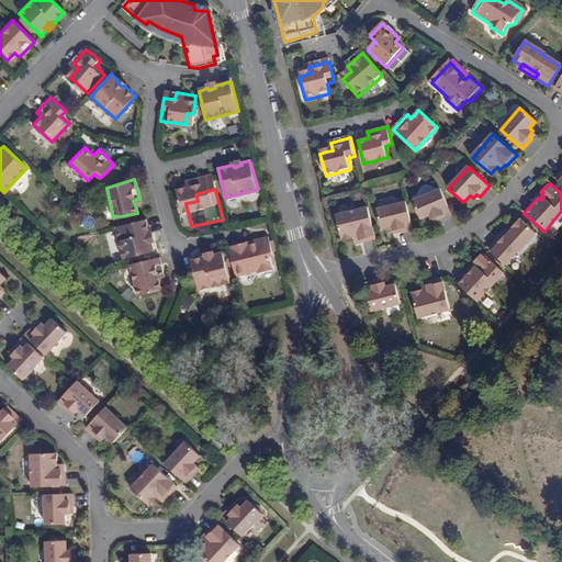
[(439,222),(452,215),(441,190),(414,201),(423,220),(430,216),(433,221),(438,218),(439,222)]
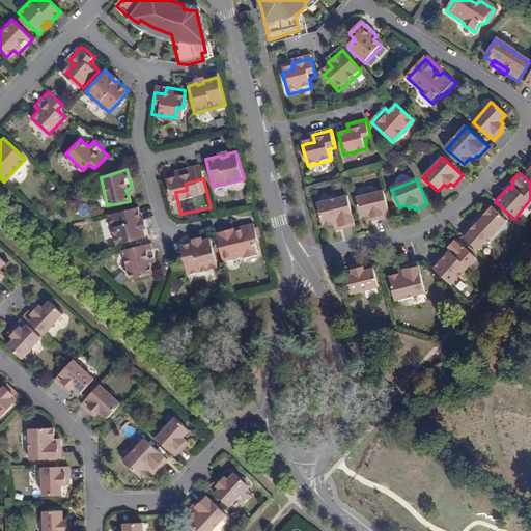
[(376,221),(390,218),(384,192),(357,198),(362,217),(370,215),(371,219),(375,218),(376,221)]
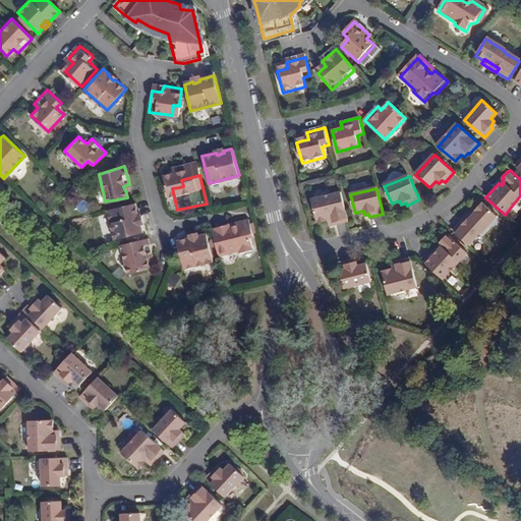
[(348,225),(347,218),(342,196),(312,205),(319,226),(327,224),(328,228),(333,226),(334,229),(348,225)]
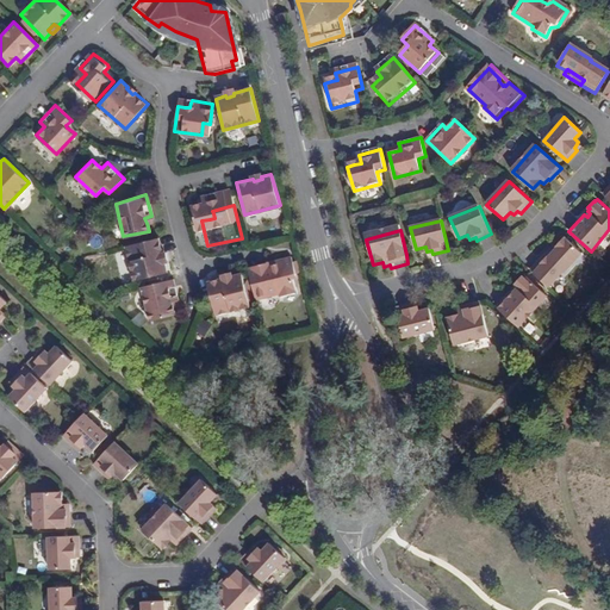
[(157,256),(160,256),(155,237),(124,246),(132,280),(165,273),(162,263),(159,265),(157,256)]
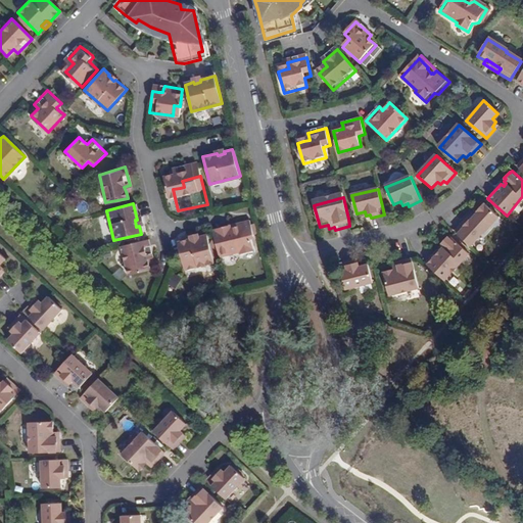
[(468,224),(465,222),(455,232),(470,246),(483,232),(484,234),(498,218),(484,204),(477,211),(478,214),(468,224)]
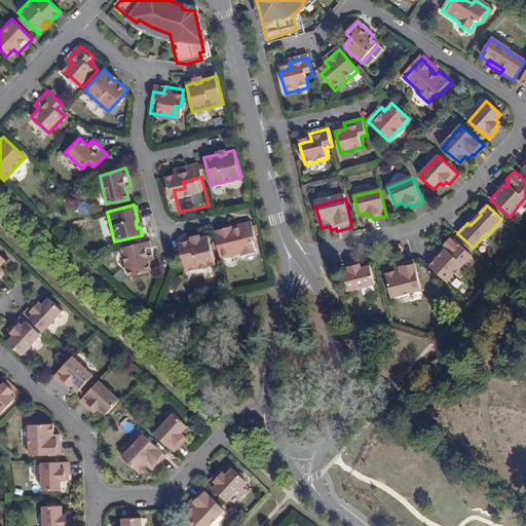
[(480,213),(478,211),(467,223),(471,225),(481,215),(480,213)]
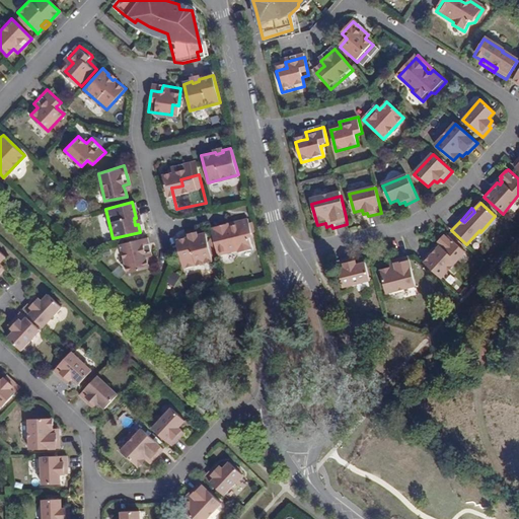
[(224,227),(211,230),(217,254),(237,249),(238,250),(251,247),(248,236),(251,232),(248,218),(232,222),(233,226),(225,229),(224,227)]
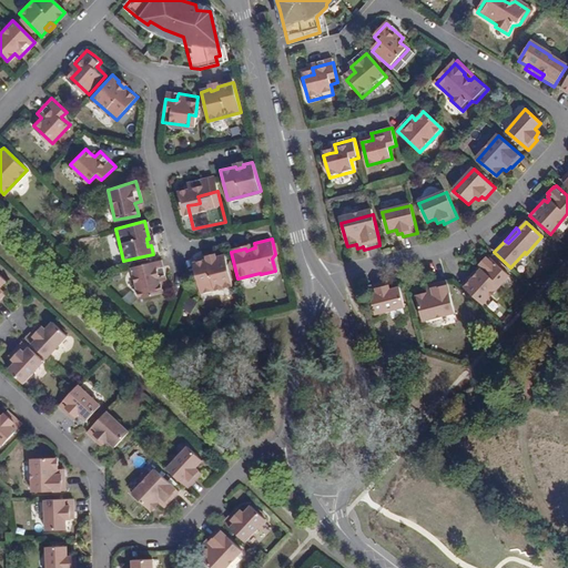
[(254,243),(231,249),(231,252),(245,249),(246,251),(255,247),(254,243)]
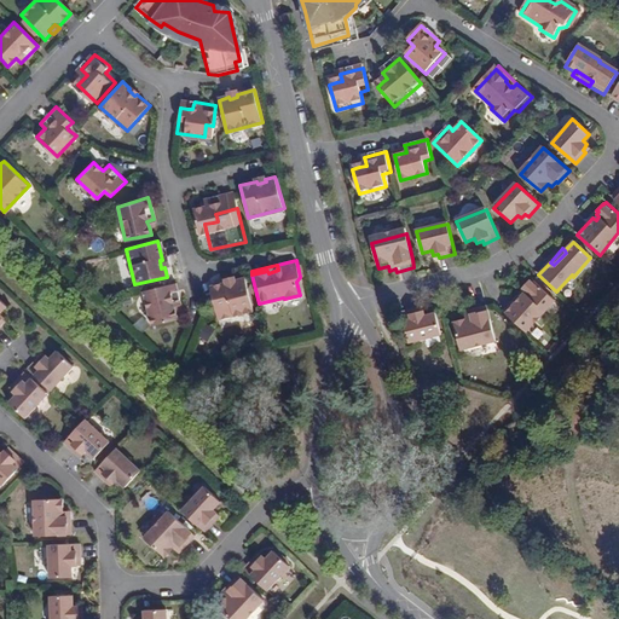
[(252,311),(243,279),(235,282),(235,283),(227,287),(226,284),(207,288),(215,320),(252,311)]
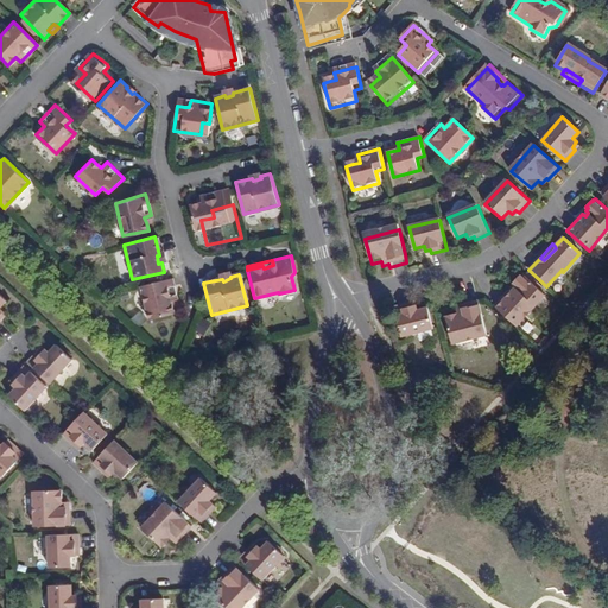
[(175,298),(177,298),(171,277),(139,285),(147,320),(172,312),(171,304),(170,299),(175,298)]
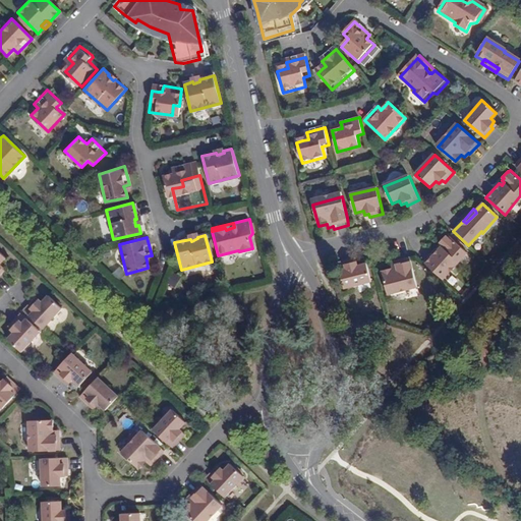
[(438,249),(425,264),(444,281),(468,253),(450,237),(448,239),(447,237),(442,242),(443,243),(441,246),(444,249),(441,252),(438,249)]
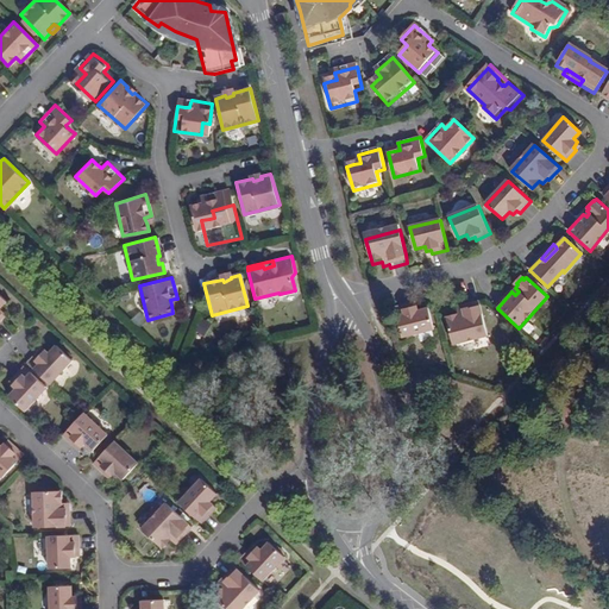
[(487,333),(478,301),(462,305),(463,308),(457,309),(458,313),(447,316),(453,343),(487,333)]
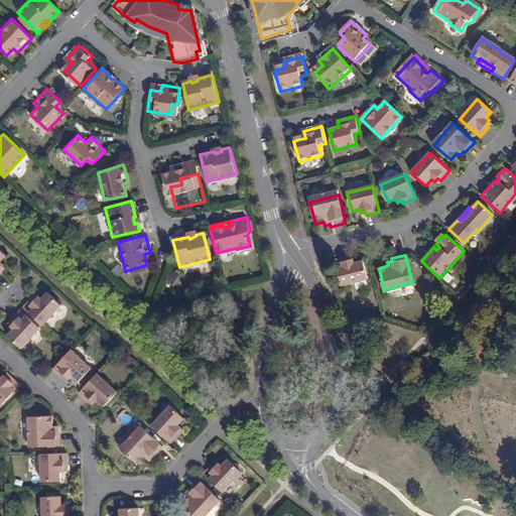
[(362,262),(354,264),(353,261),(349,262),(348,259),(335,262),(341,286),(367,280),(362,262)]
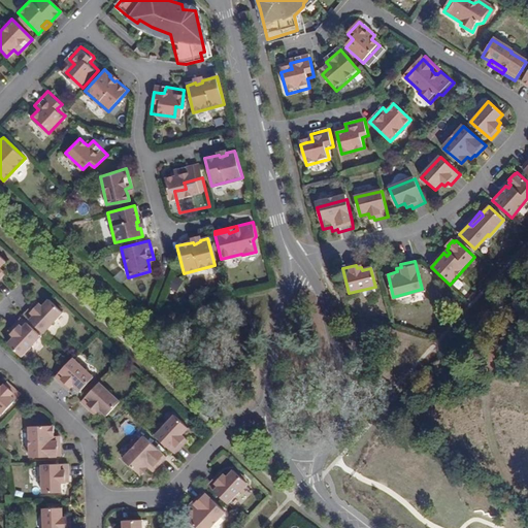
[(175,277),(169,286),(176,291),(183,282),(175,277)]
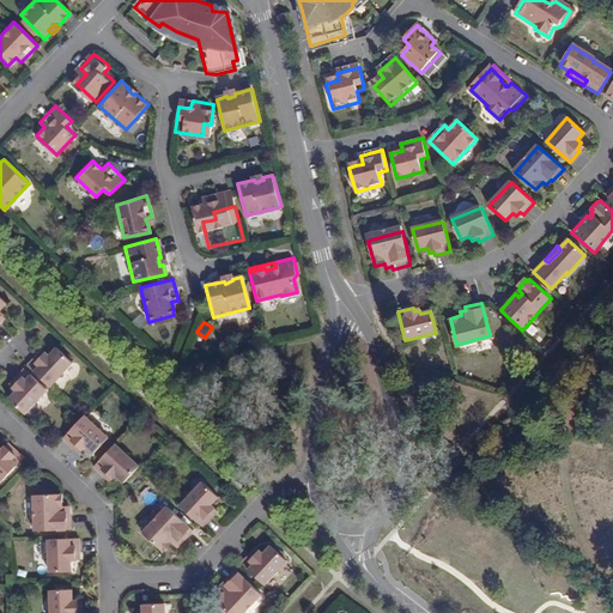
[(34,352),(23,363),(46,384),(67,360),(52,346),(44,353),(41,350),(36,353),(34,352)]
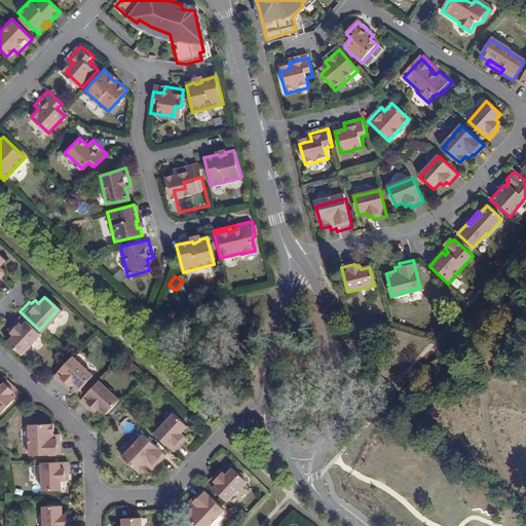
[(36,333),(16,315),(6,326),(8,328),(5,331),(8,334),(2,340),(17,353),(36,333)]
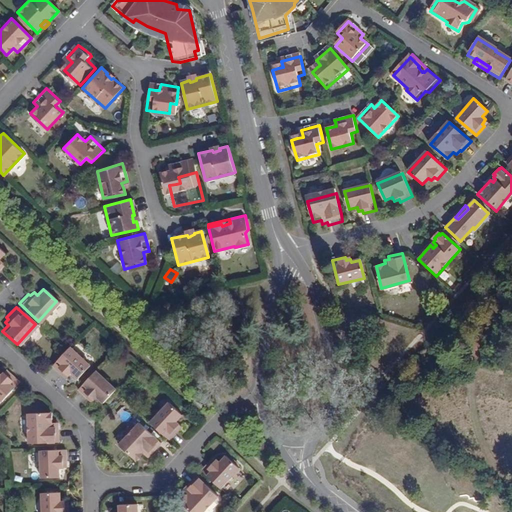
[(76,377),(89,363),(69,345),(67,347),(52,364),(61,373),(64,370),(68,374),(70,372),(76,377)]
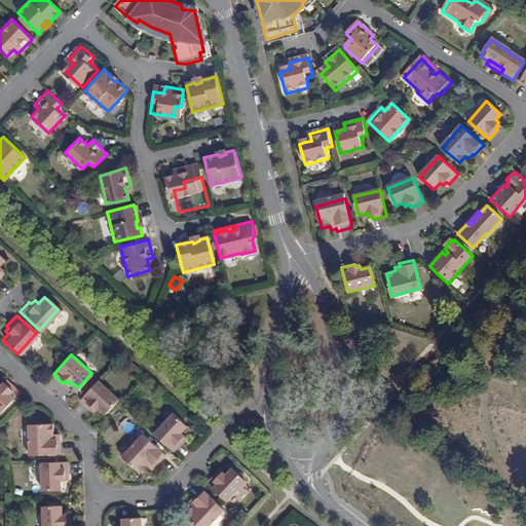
[(13,397),(7,391),(9,389),(5,386),(8,382),(0,375),(0,410),(0,411),(13,397)]
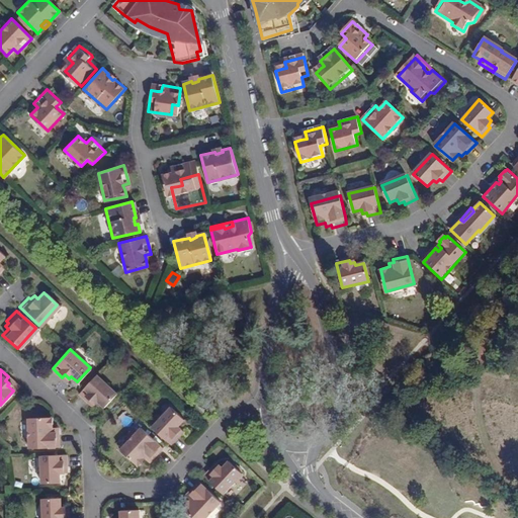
[(102,406),(116,392),(96,372),(78,393),(87,402),(89,399),(93,403),(96,400),(102,406)]
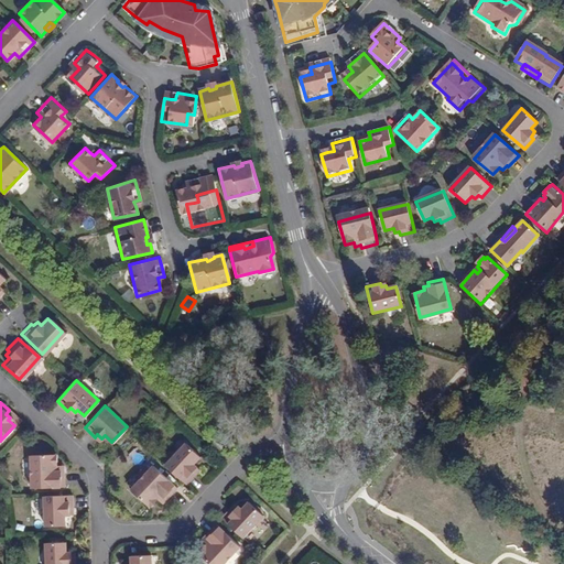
[(184,442),(163,464),(184,483),(195,472),(192,468),(196,465),(193,462),(198,456),(184,442)]
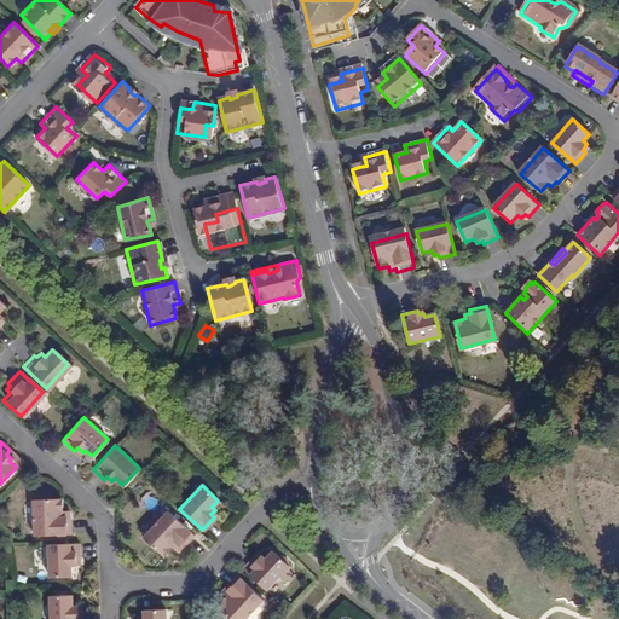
[(33,534),(67,533),(65,515),(62,515),(62,509),(58,509),(57,497),(30,498),(33,534)]
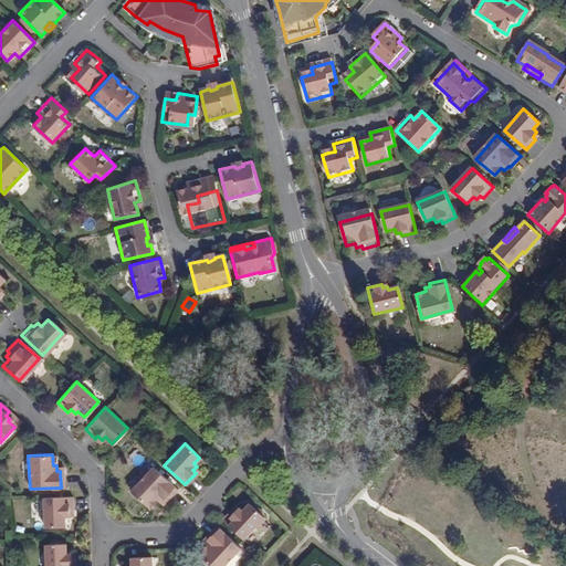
[(158,501),(163,496),(165,500),(176,488),(153,465),(130,490),(149,506),(156,500),(158,501)]
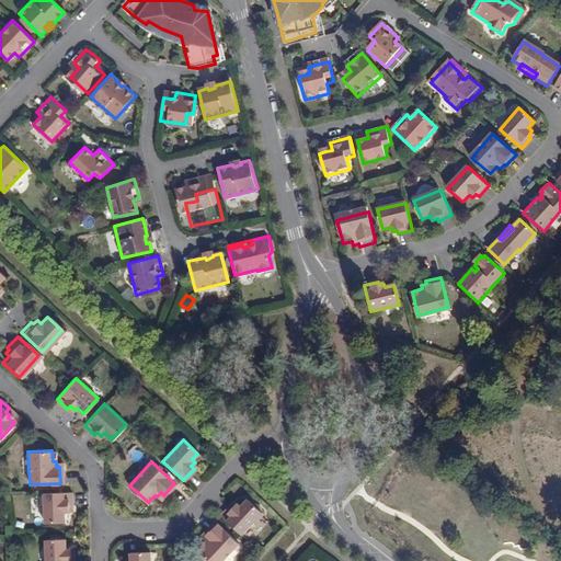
[(68,506),(71,505),(71,491),(43,492),(44,522),(65,521),(64,512),(68,512),(68,506)]
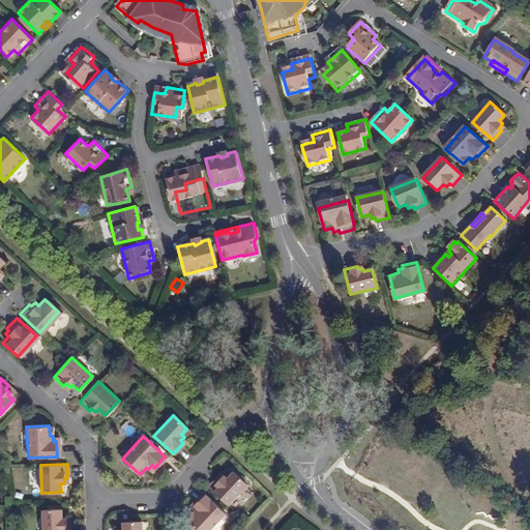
[(216,473),(207,484),(226,502),(246,481),(232,468),(226,475),(223,472),(219,475),(216,473)]
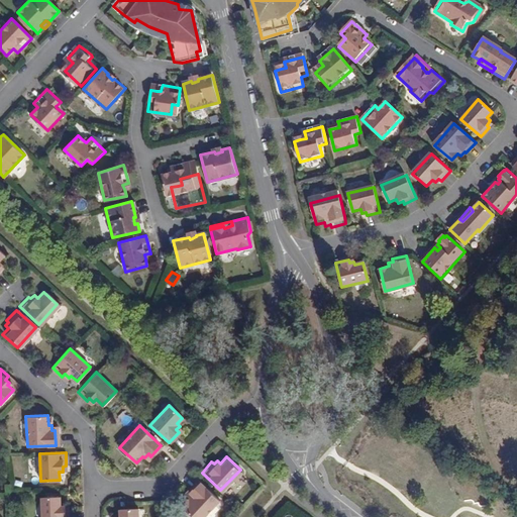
[(201,516),(219,499),(197,479),(188,490),(190,491),(186,495),(188,498),(182,505),(195,516),(201,516)]
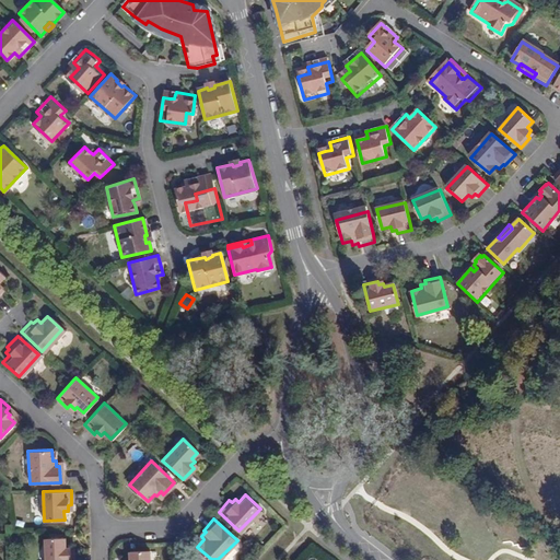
[(44,539),(44,559),(72,559),(73,552),(69,552),(68,547),(65,547),(65,539),(44,539)]
